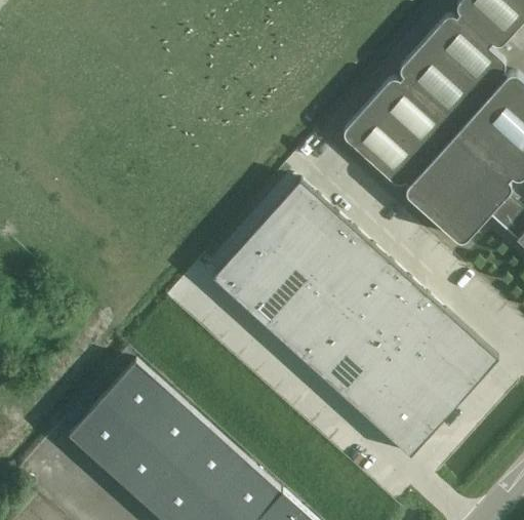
[(344,132),(344,135),(344,138),(346,142),(393,184),(395,185),(399,186),(402,185),(404,183),(408,186),(406,190),(406,193),(406,196),(408,198),(455,240),(457,241),(458,241),(461,241),(462,241),(465,240),(468,239),(488,215),(523,246),(523,209),(508,194),(510,192),(511,190),(511,186),(510,183),(508,181),(512,177),(514,178),(518,178),(521,178),(523,176),(523,175),(523,81),(518,76),(516,75),(514,74),(511,74),(508,75),(507,76),(504,73),(505,70),(505,67),(504,64),(502,62),(488,49),(491,46),(494,47),(497,48),(500,47),(502,46),(523,23),(523,0),(461,0),(457,5),(456,7),(456,10),(457,13),(458,16),(455,20),(453,17),(449,17),(446,18),(444,20),(401,68),(400,71),(400,74),(401,76),(402,79),(399,82),(396,80),(393,80),(390,81),(388,82),(345,129),(344,132)]
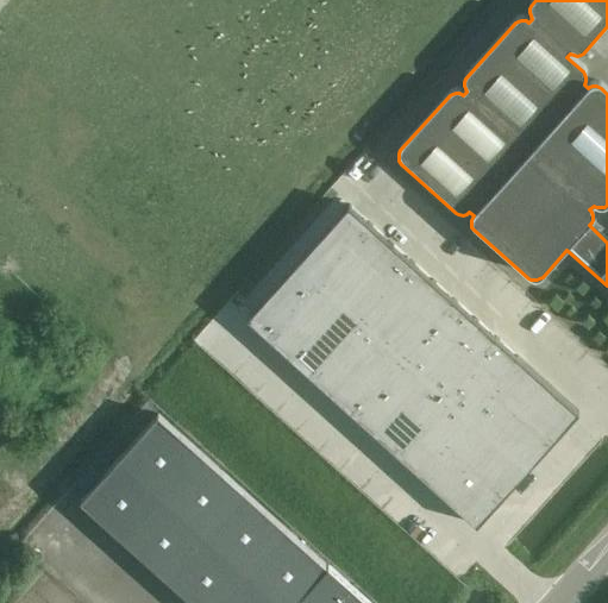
[(348,211),(296,268),(318,287),(369,231),(348,211)]
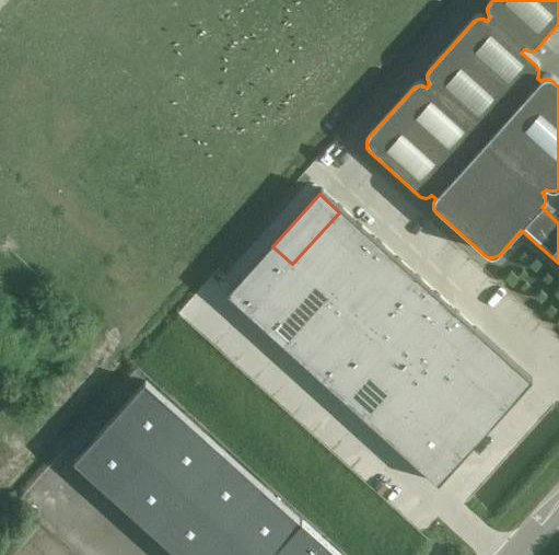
[(339,212),(292,264),(312,281),(359,229),(339,212)]
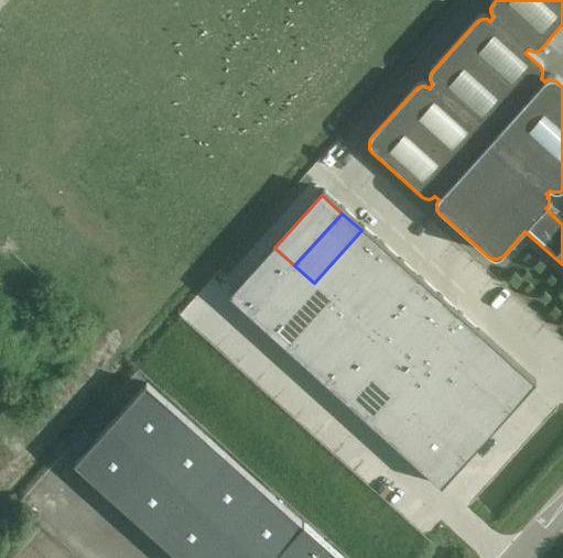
[(361,230),(314,283),(334,301),(380,248),(361,230)]
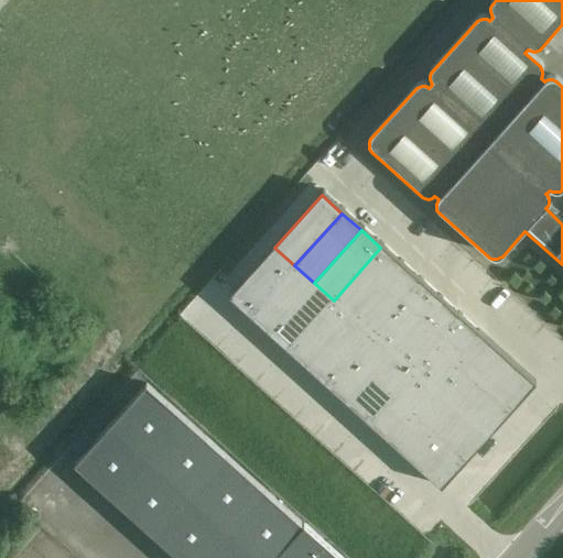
[(274,248),(228,299),(247,317),(294,265),(274,248)]
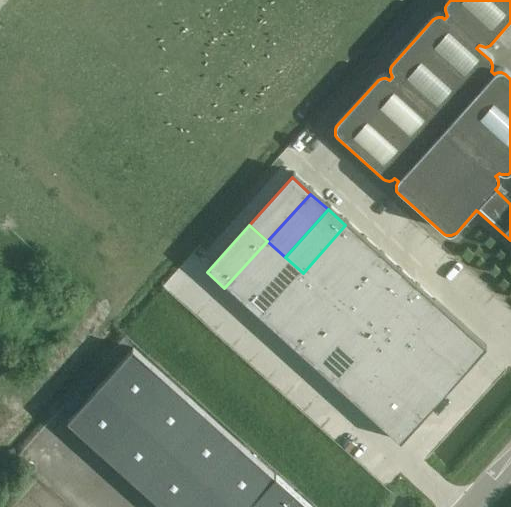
[(345,225),(303,273),(320,289),(363,241),(345,225)]
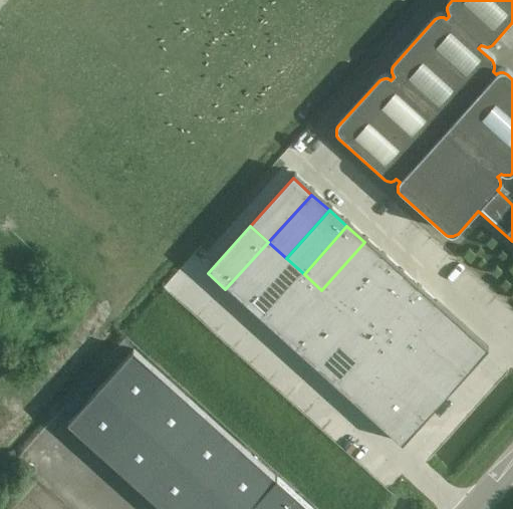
[(268,242),(225,289),(243,305),(286,258),(268,242)]
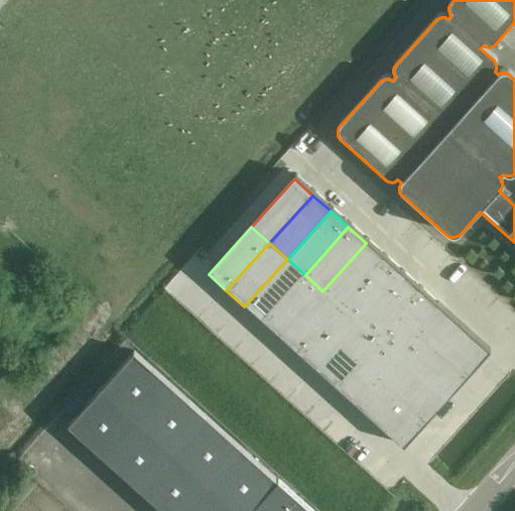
[(366,243),(323,291),(341,307),(385,260),(366,243)]
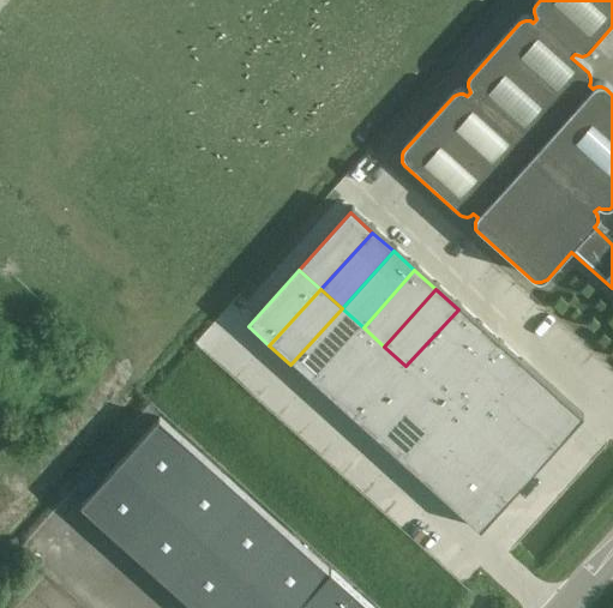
[(342,308),(290,365),(312,384),(364,327),(342,308)]
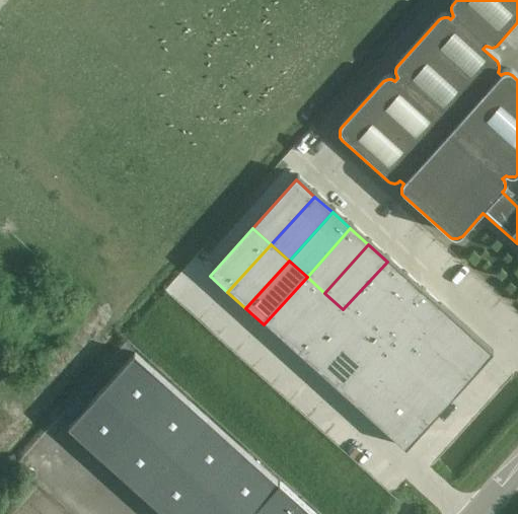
[(387,262),(343,309),(362,325),(404,277),(387,262)]
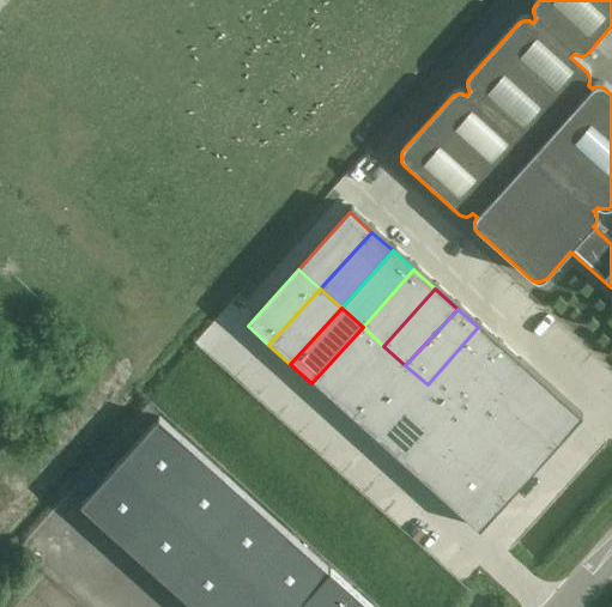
[(363,327),(311,383),(333,402),(383,346),(363,327)]
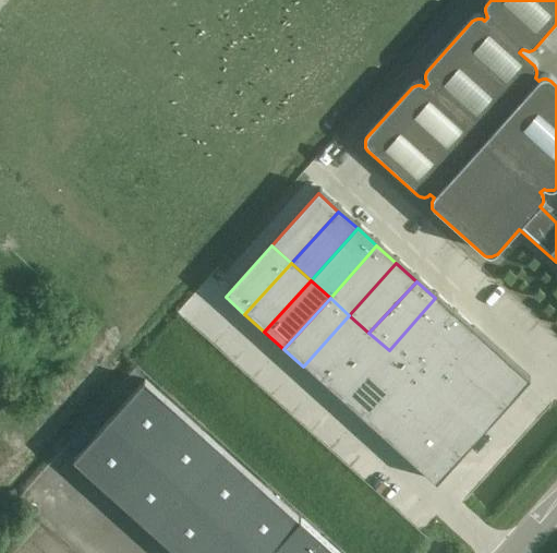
[(435,298),(389,350),(408,368),(455,315),(435,298)]
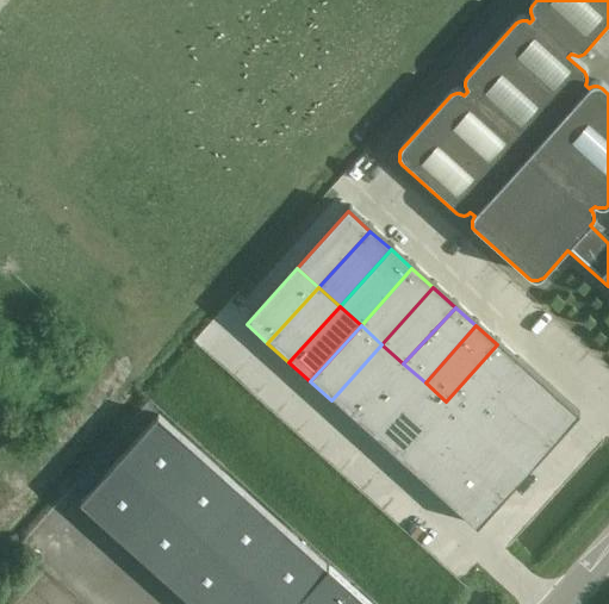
[(381,344),(331,400),(353,419),(403,363),(381,344)]
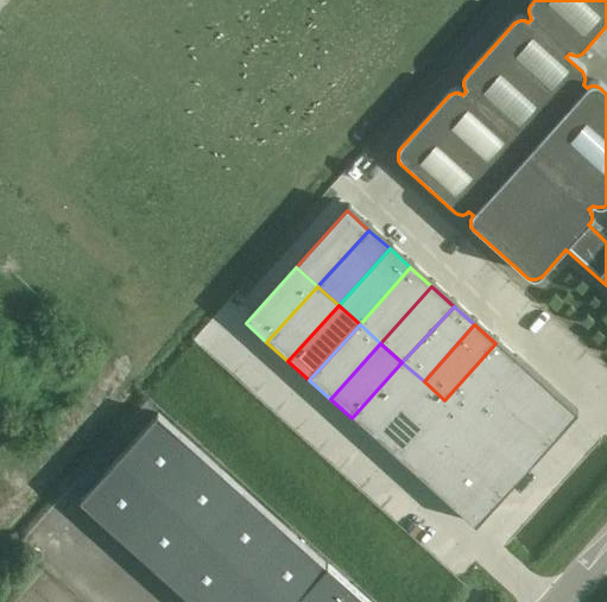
[(495,343),(444,400),(466,419),(492,391),(517,362),(495,343)]
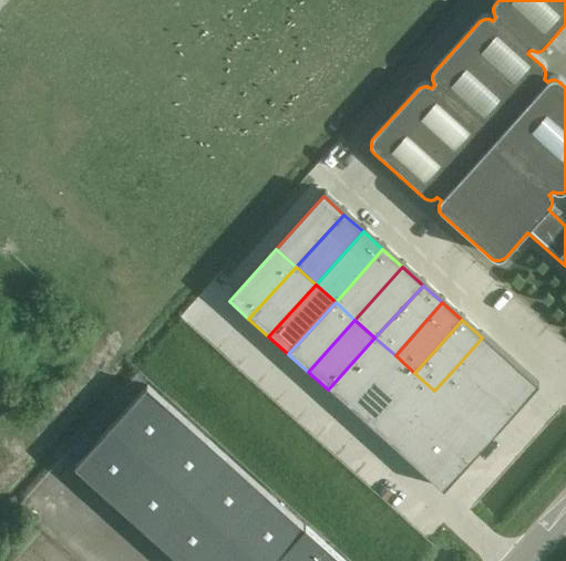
[(374,338),(328,390),(349,408),(395,355),(374,338)]
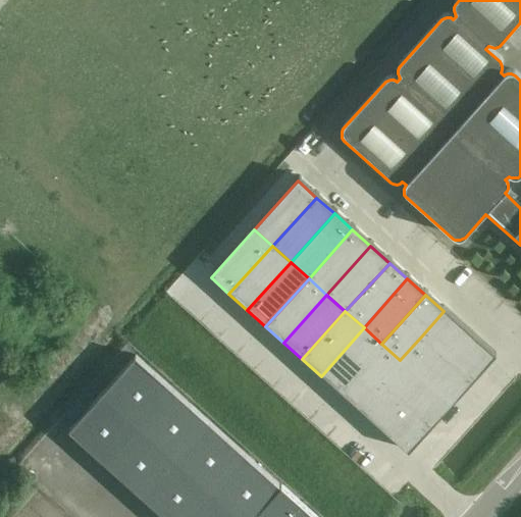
[(444,311),(422,335),(474,381),(496,358),(444,311)]
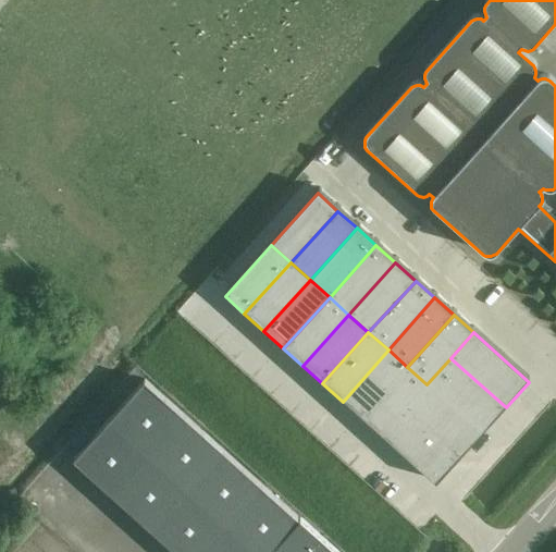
[(388,350),(343,402),(361,418),(407,367),(388,350)]
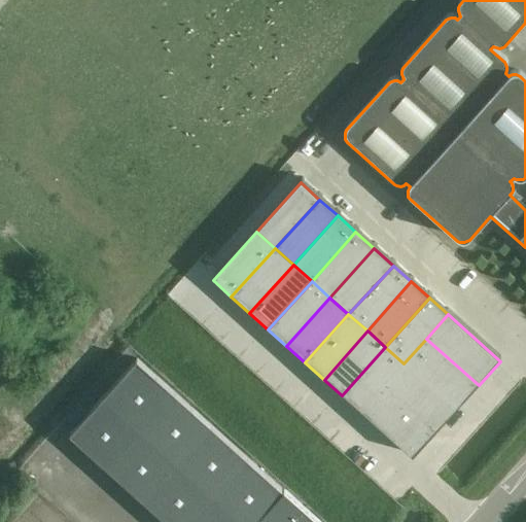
[(426,339),(404,363),(456,411),(479,385),(426,339)]
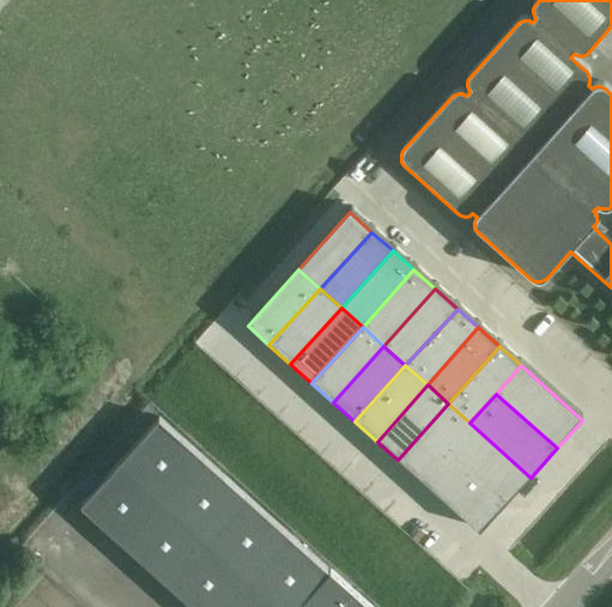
[(448,404),(398,460),(419,479),(444,450),(470,423),(448,404)]
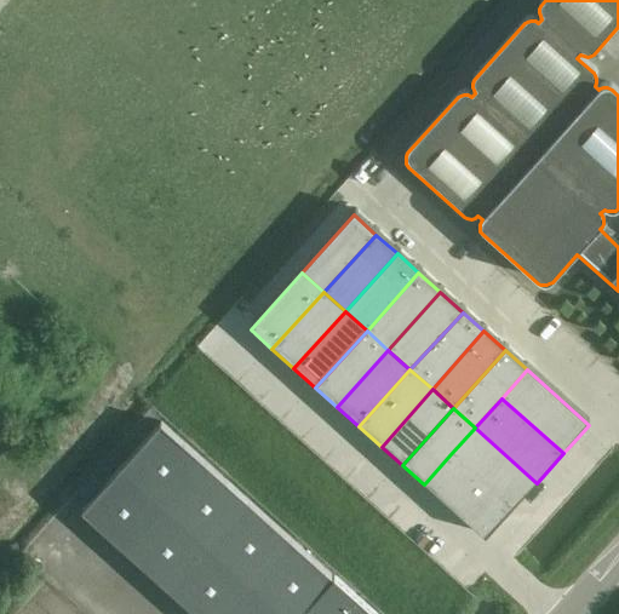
[(332,581),(159,428),(80,516),(189,613),(370,613),(332,580),(332,581)]
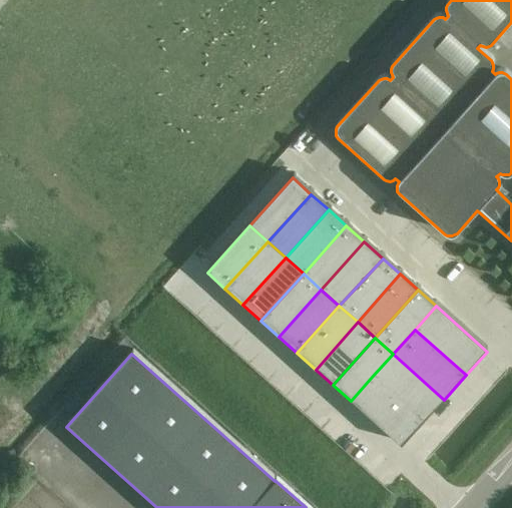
[(393,354),(372,377),(422,424),(444,400),(393,354)]
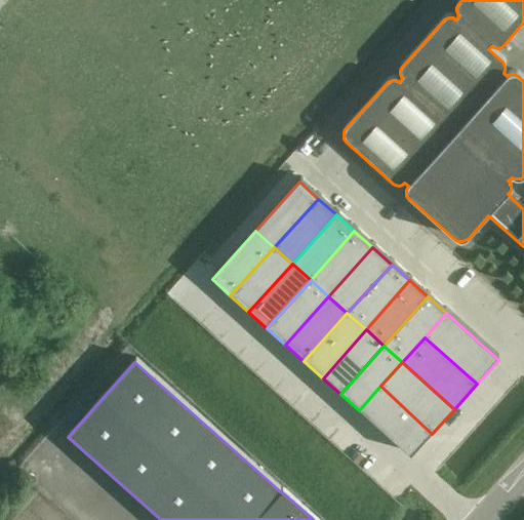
[(380,386),(359,410),(411,457),(432,434),(380,386)]
